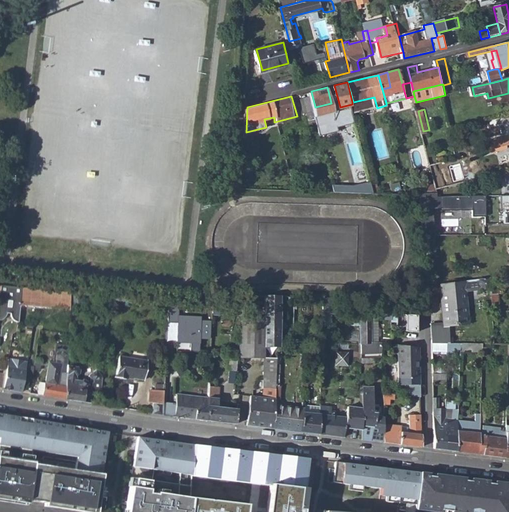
[(508,136),(486,142),(488,150),(508,145),(508,136)]
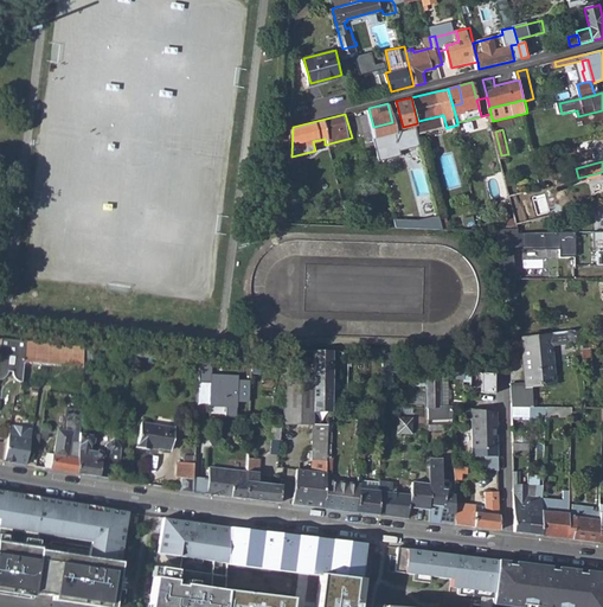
[(449,213),(441,216),(443,225),(451,225),(449,213)]
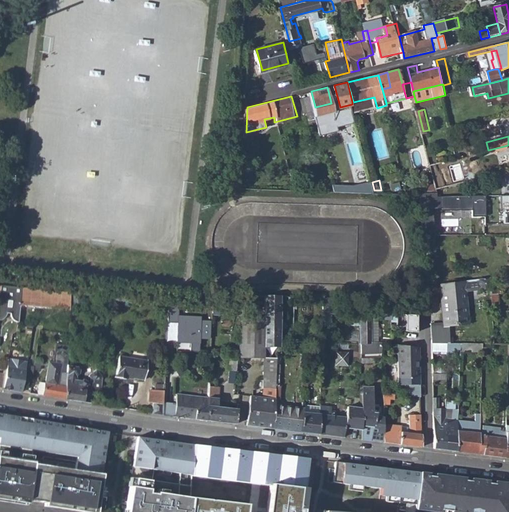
[(421,185),(413,185),(413,191),(422,191),(438,192),(436,184),(421,183),(421,185)]
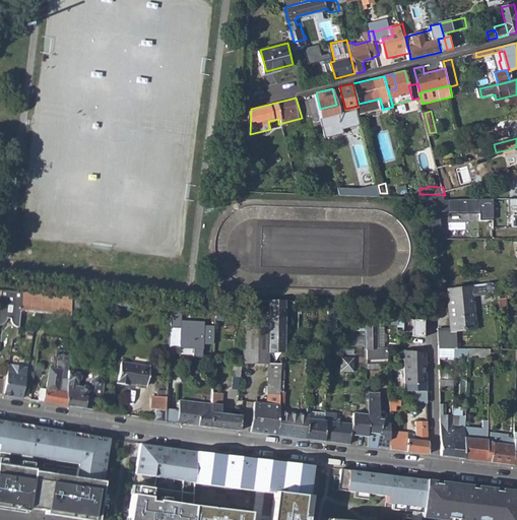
[(445,195),(429,194),(432,238),(447,238),(444,198),(446,198),(445,195)]
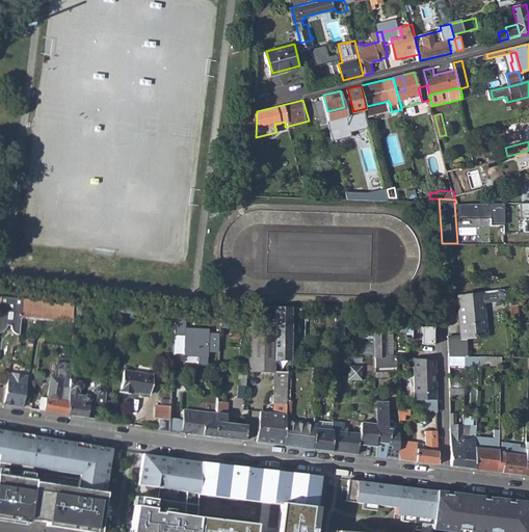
[(518,287),(510,288),(511,298),(519,297),(518,287)]
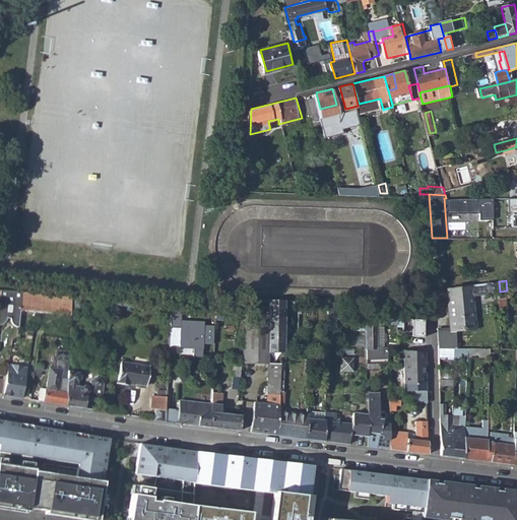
[(499,281),(486,282),(487,294),(500,293),(500,291),(499,281)]
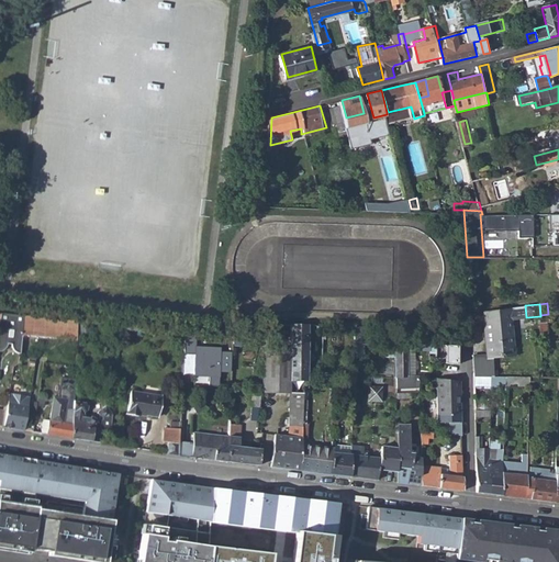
[(512,307),(485,311),(489,357),(515,356),(512,307)]
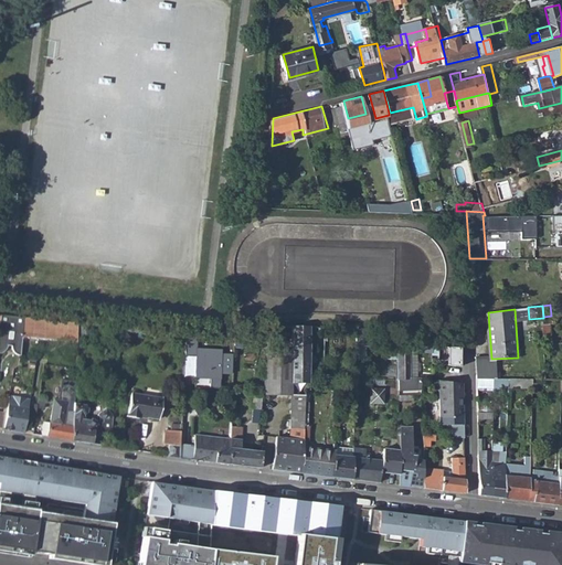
[(1,323),(0,336),(0,352),(6,350),(8,344),(12,345),(14,351),(21,354),(23,337),(25,317),(1,315),(1,323)]
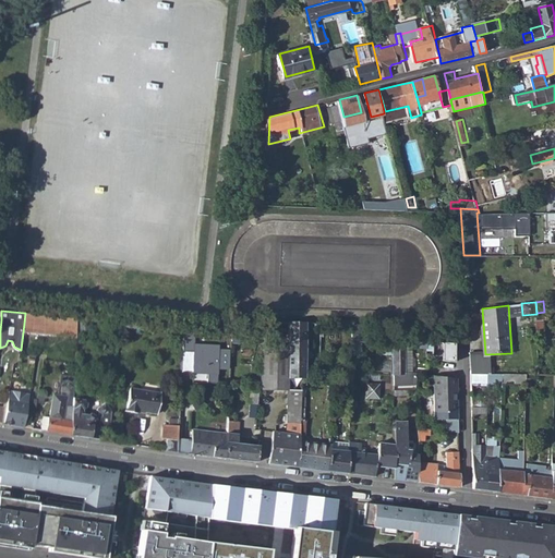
[(25,313),(23,332),(79,338),(80,318),(25,313)]
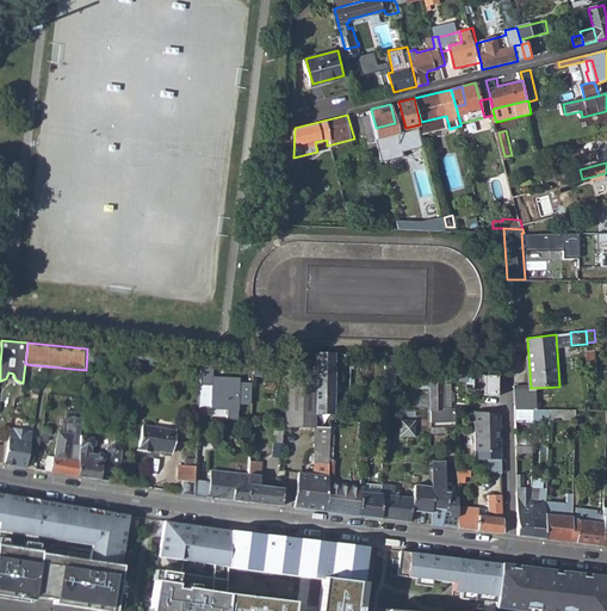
[(291,378),(287,424),(317,425),(317,412),(335,413),(335,351),(319,351),(317,380),(291,378)]
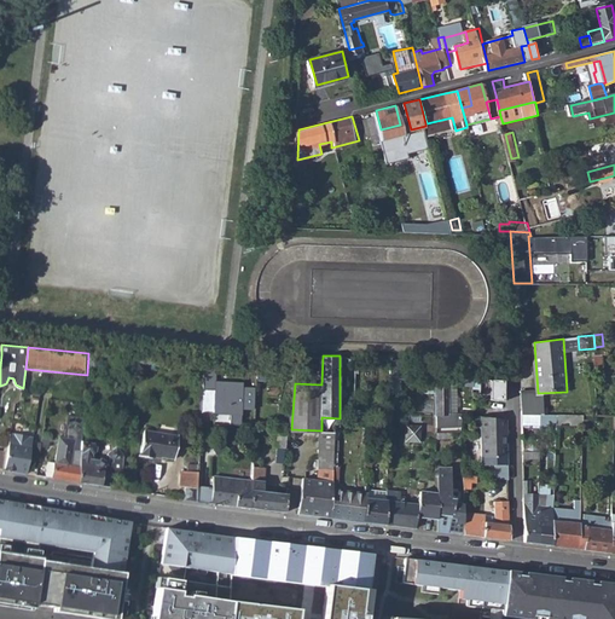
[(603,356),(595,356),(596,370),(604,370),(603,356)]
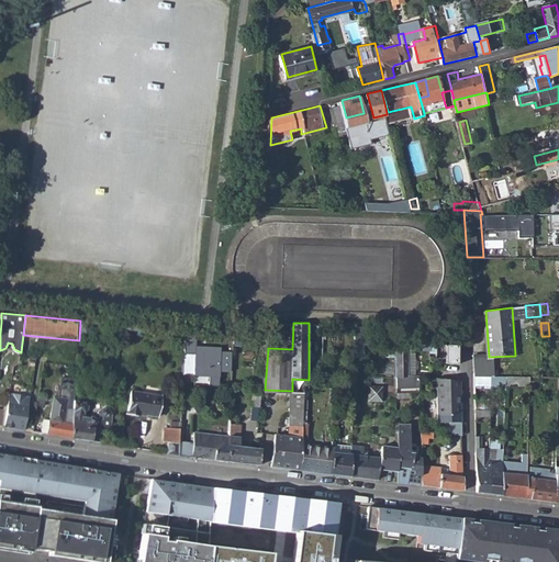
[(410,341),(399,341),(399,343),(399,356),(400,385),(423,385),(423,375),(418,374),(411,373),(410,347),(417,347),(433,347),(434,341),(410,341)]
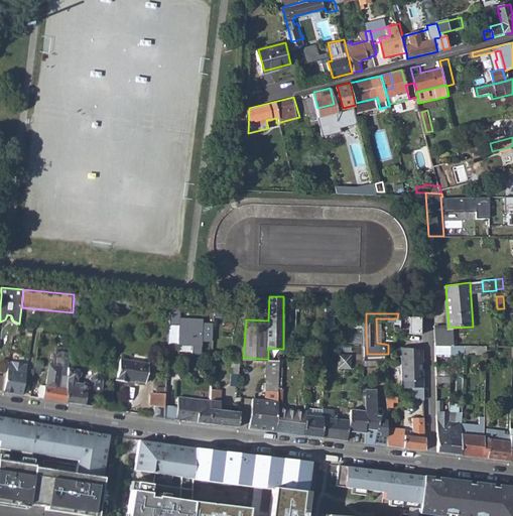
[(422,313),(402,313),(402,326),(411,326),(411,331),(422,332),(422,313)]
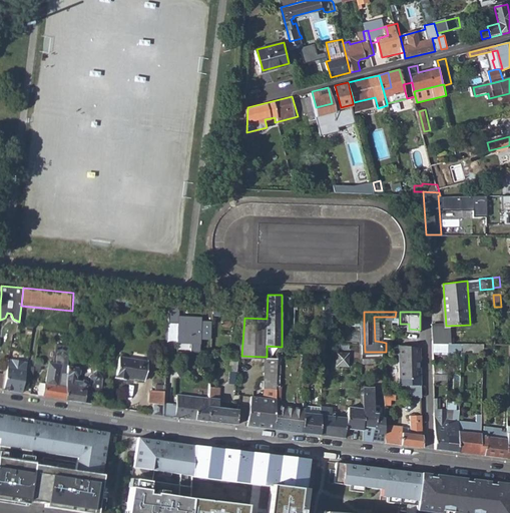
[(211,341),(212,322),(203,321),(202,318),(180,317),(178,344),(193,345),(193,352),(201,353),(201,341),(211,341)]
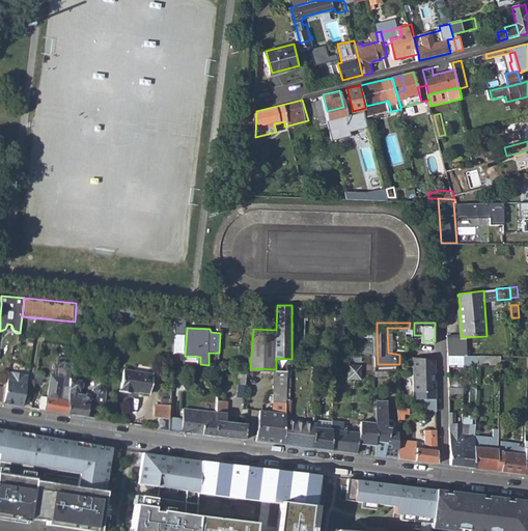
[(20,333),(19,343),(27,343),(28,334),(20,333)]
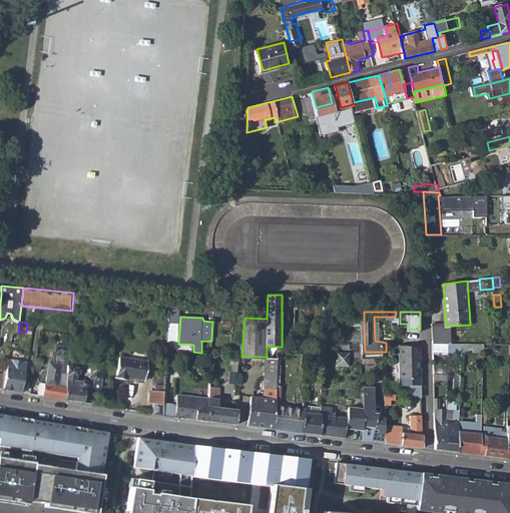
[(465,344),(434,343),(435,351),(464,352),(465,344)]
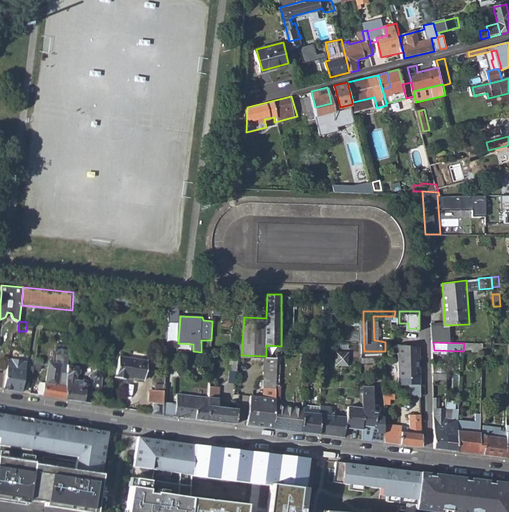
[(408,344),(399,343),(401,384),(422,383),(422,365),(420,365),(419,360),(421,360),(421,346),(408,344)]
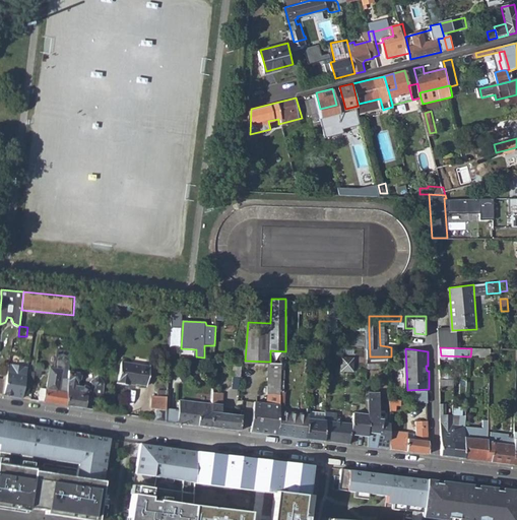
[(492,348),(471,348),(470,356),(492,356),(492,348)]
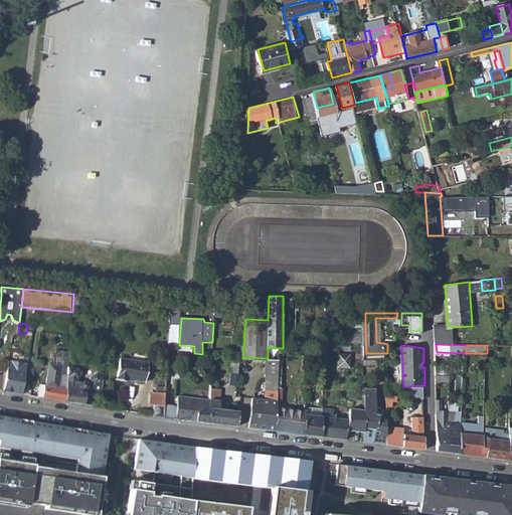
[(353,354),(340,353),(340,366),(352,367),(353,354)]
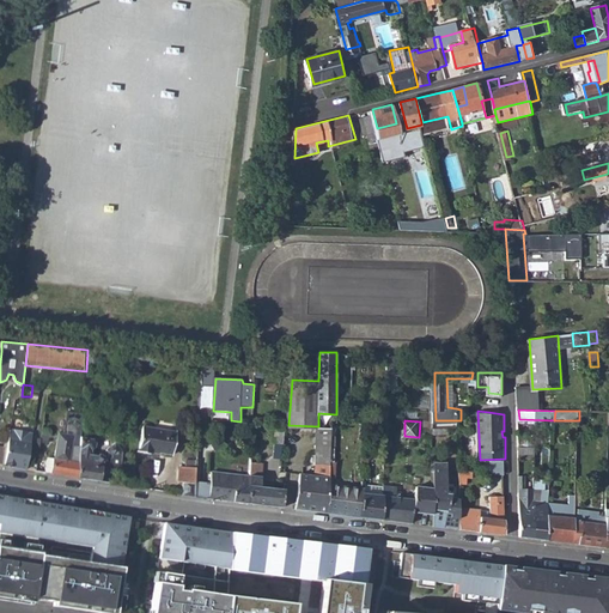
[(332,426),(318,426),(317,463),(332,465),(332,451),(332,426)]
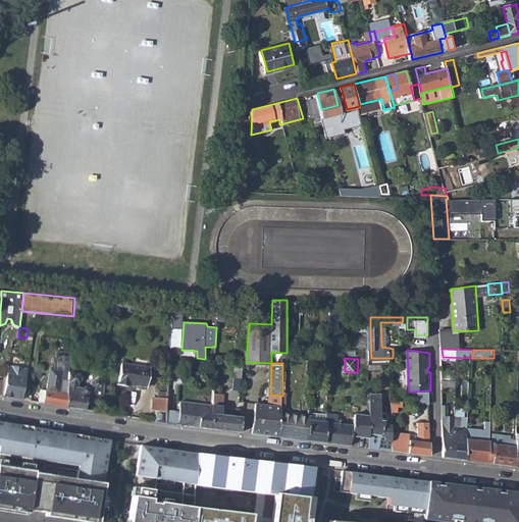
[(123,364),(120,385),(131,387),(132,384),(149,387),(152,368),(123,364)]
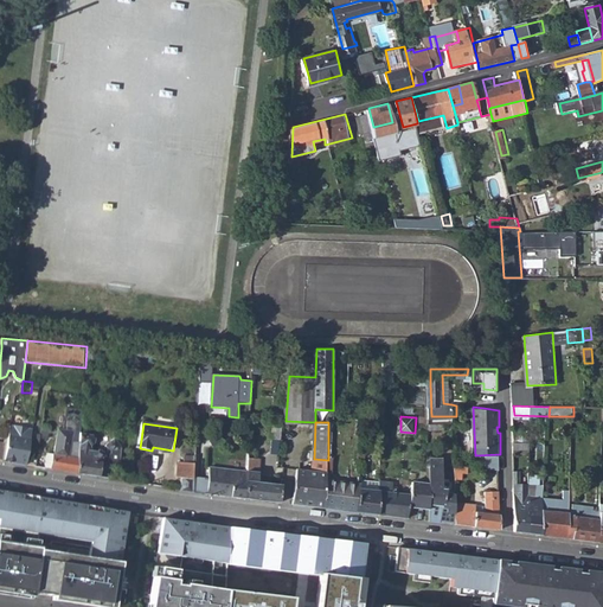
[(10,434),(7,461),(29,465),(32,429),(11,426),(10,434)]
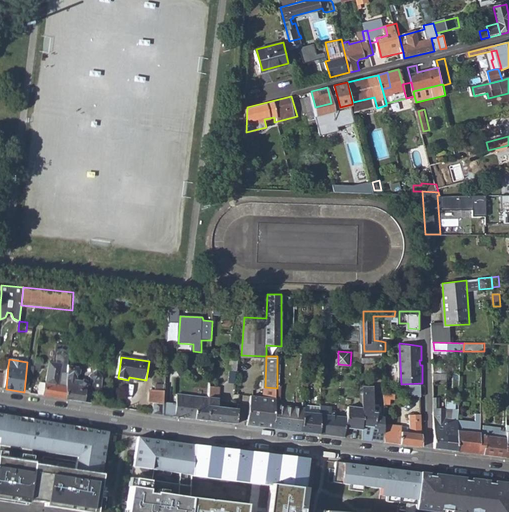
[(47,383),(44,396),(67,399),(68,386),(60,385),(61,378),(62,364),(50,362),(47,383)]
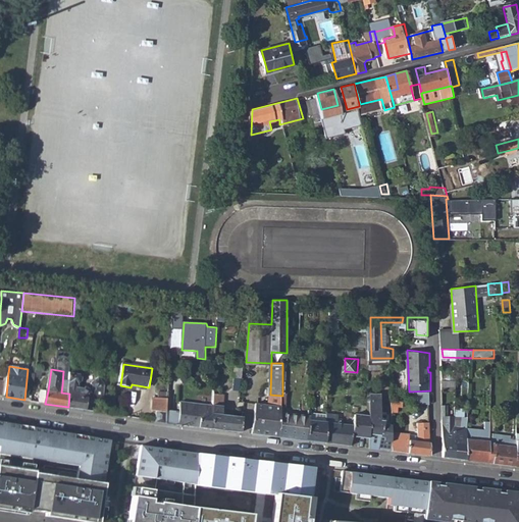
[(69,394),(68,407),(87,411),(89,400),(89,398),(93,394),(104,396),(104,383),(98,376),(91,382),(93,386),(93,388),(81,386),(81,382),(83,381),(84,376),(81,372),(70,371),(69,386),(69,394)]
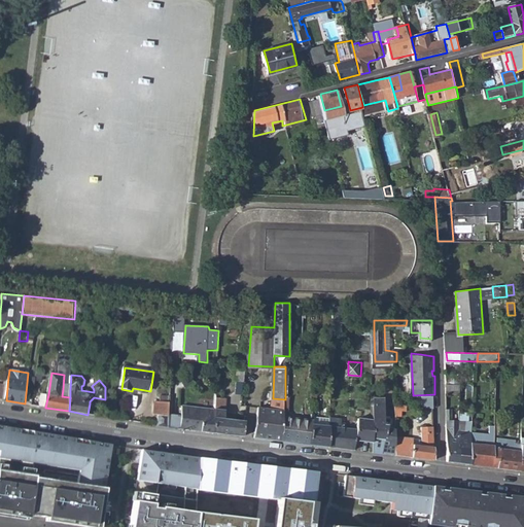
[(461,384),(447,383),(447,393),(461,393),(461,384)]
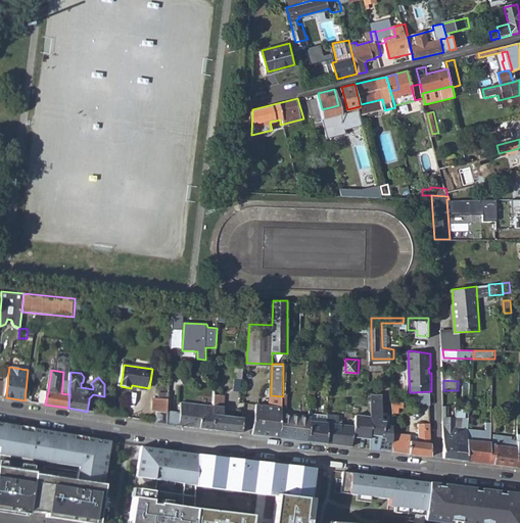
[(62,386),(61,393),(69,394),(69,387),(62,386)]
